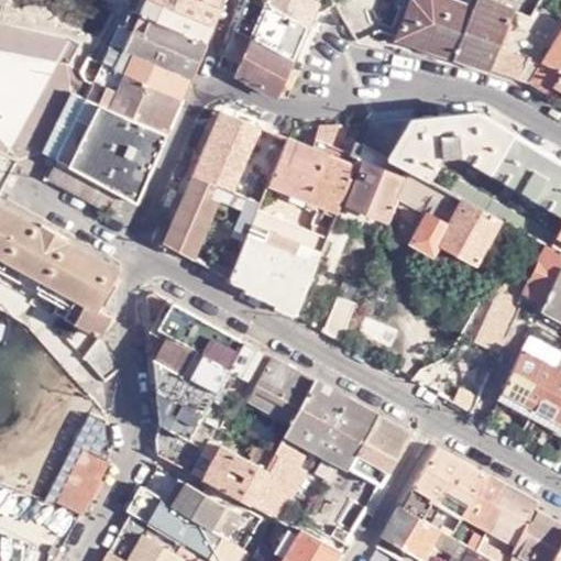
[(213,26),(153,0),(145,0),(140,15),(206,45),(210,33),(213,26)]
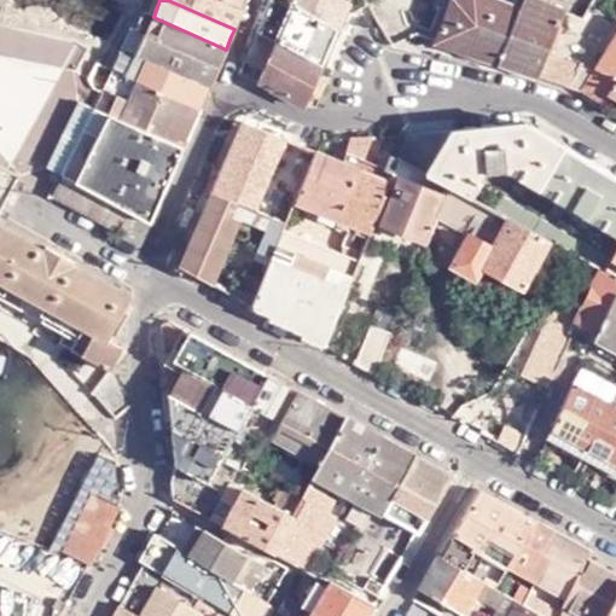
[(243,10),(221,0),(168,0),(234,29),(243,10)]
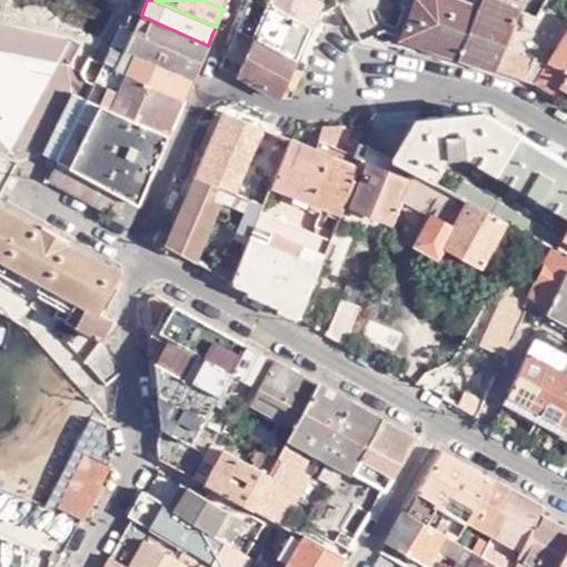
[(236,33),(255,41),(270,6),(260,0),(249,0),(244,16),(236,33)]
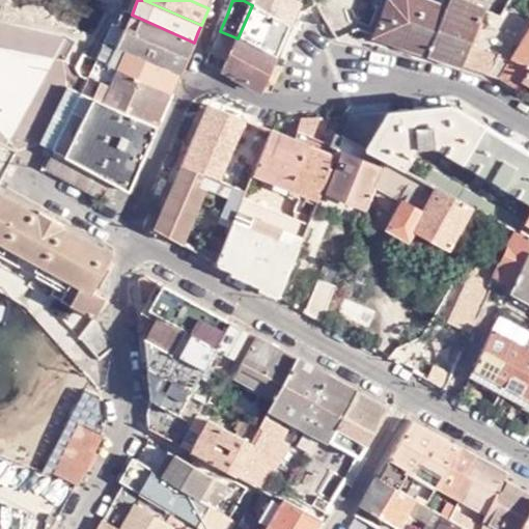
[(252,4),(289,26),(296,10),(299,4),(291,0),(243,0),(252,5),(252,4)]
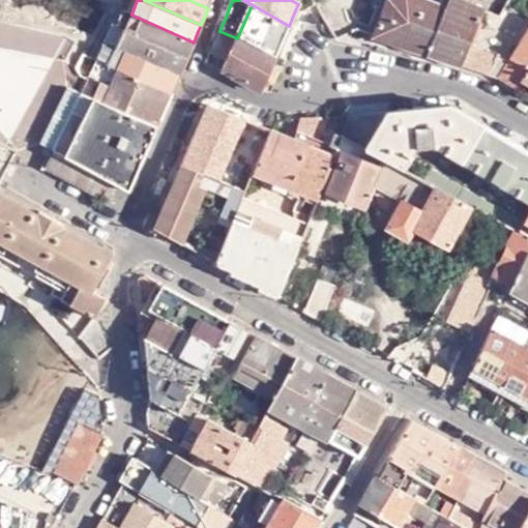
[(295,10),(299,12),(314,4),(311,0),(291,0),(298,4),(295,10)]
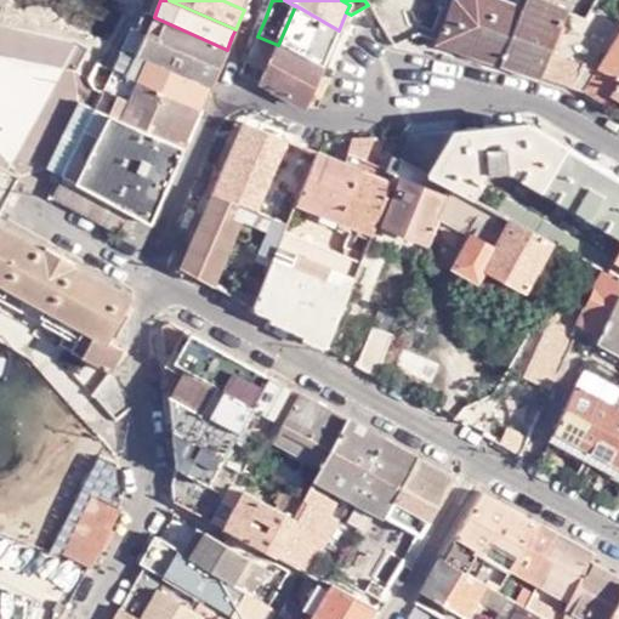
[(441,13),(430,41),(438,45),(471,56),(504,67),(523,13),(499,4),(490,0),(459,0),(455,3),(449,17),(441,13)]
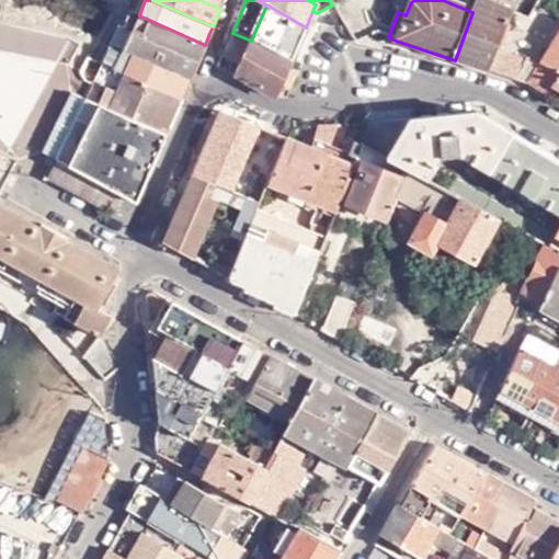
[(414,0),(443,0),(451,3),(451,0),(399,0),(395,11),(398,12),(406,15),(411,2),(414,0)]
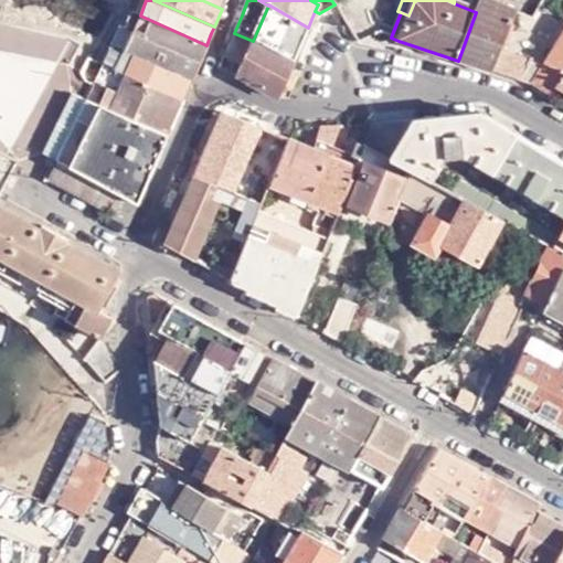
[(454,0),(454,3),(476,12),(480,0),(454,0)]
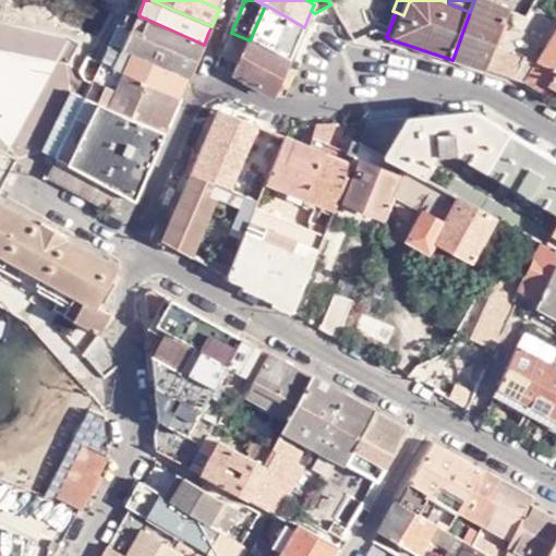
[(474,0),(470,12),(452,60),(469,65),(485,71),(494,50),(503,27),(509,13),(478,0),(474,0)]
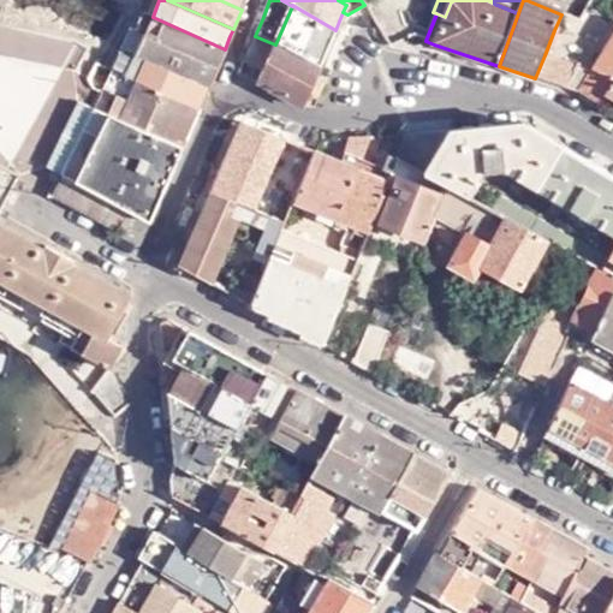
[(275,45),(320,66),(335,30),(292,5),(292,6),(275,45)]
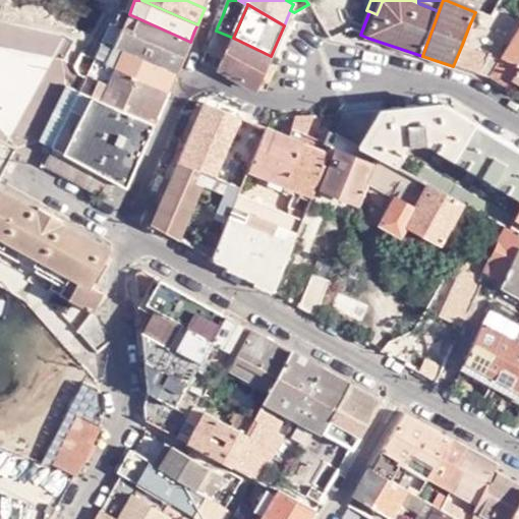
[(190,42),(129,14),(121,31),(182,58),(190,42)]
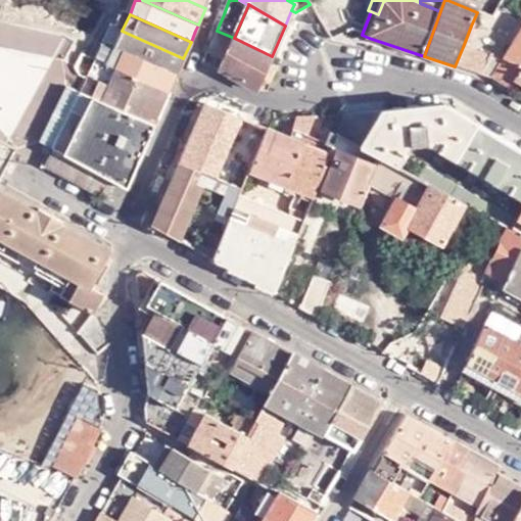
[(463,47),(455,66),(492,80),(513,92),(519,81),(520,82),(520,30),(501,62),(490,56),(463,47)]
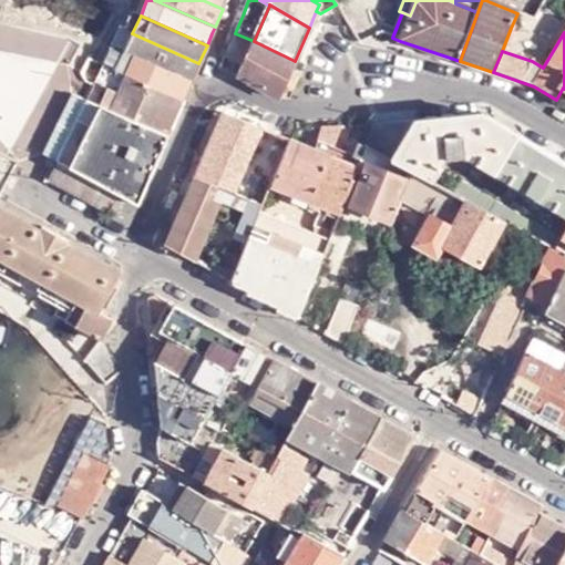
[(191,81),(198,63),(132,33),(123,52),(191,81)]
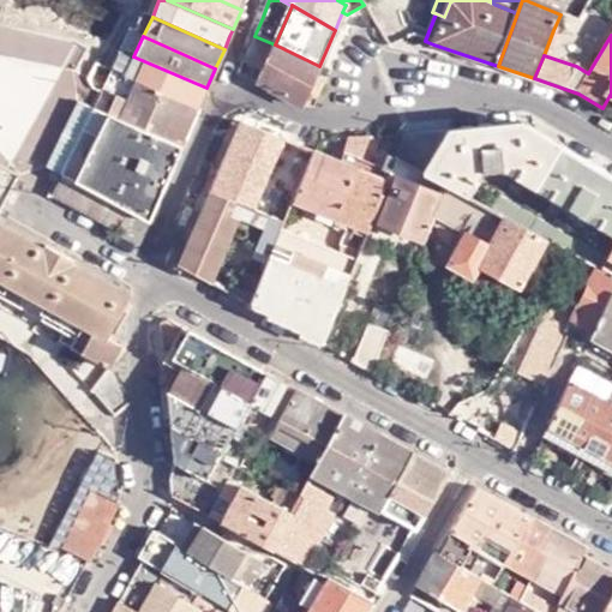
[(262,75),(275,45),(255,36),(249,51),(241,65),(262,75)]
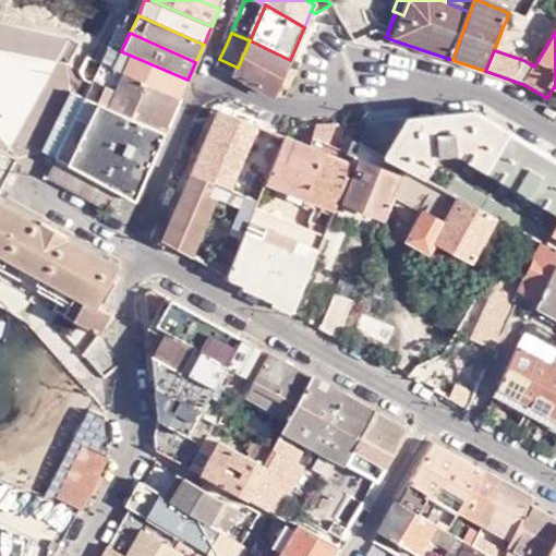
[(274,97),(274,96),(280,82),(285,73),(290,60),(250,40),(238,68),(234,75),(274,97)]
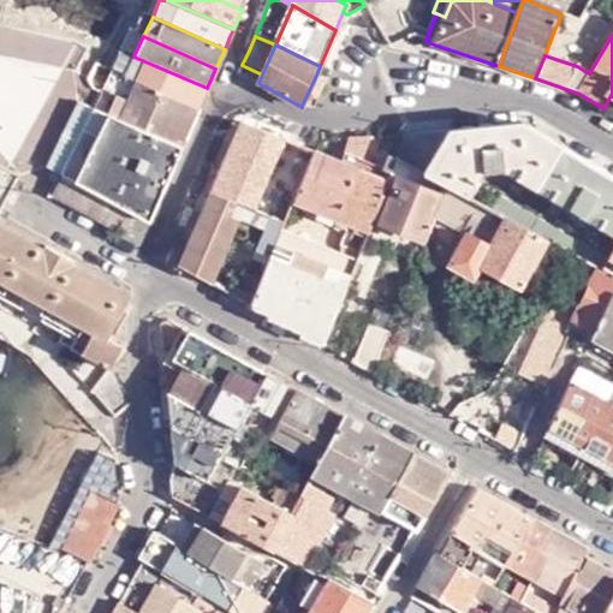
[(197,109),(207,88),(134,57),(124,78),(197,109)]
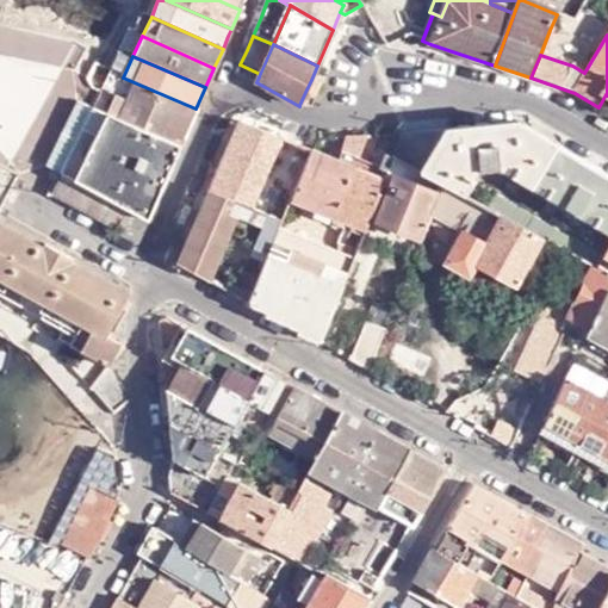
[(187,129),(196,109),(123,78),(115,94),(113,97),(187,129)]
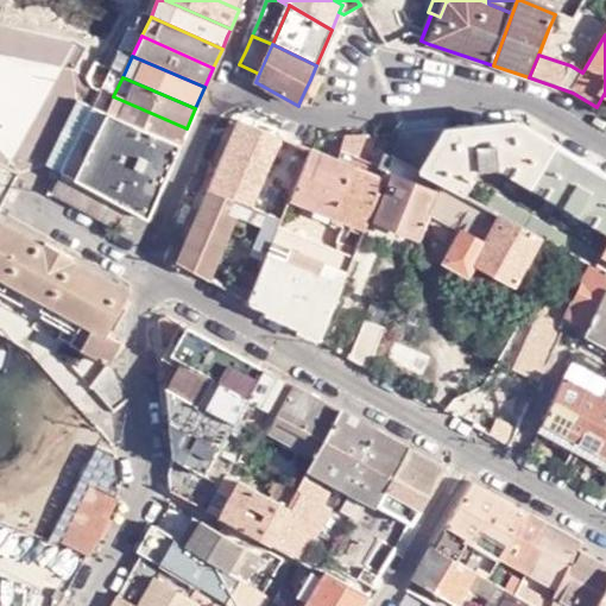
[(178,147),(187,128),(113,96),(105,115),(175,146),(178,147)]
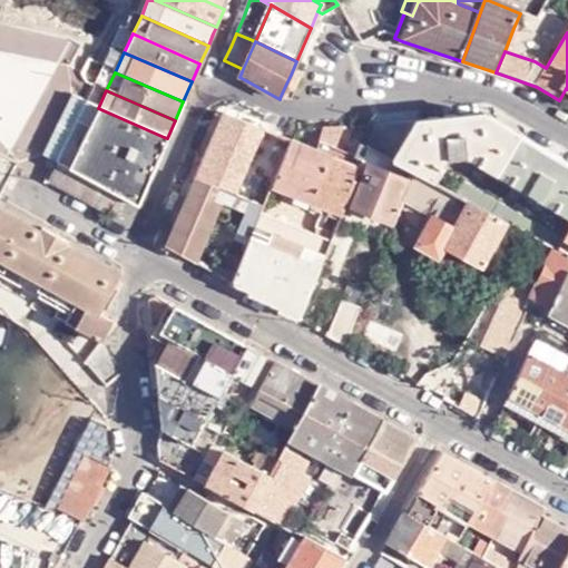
[(57,165),(87,103),(85,103),(56,164),(57,165)]
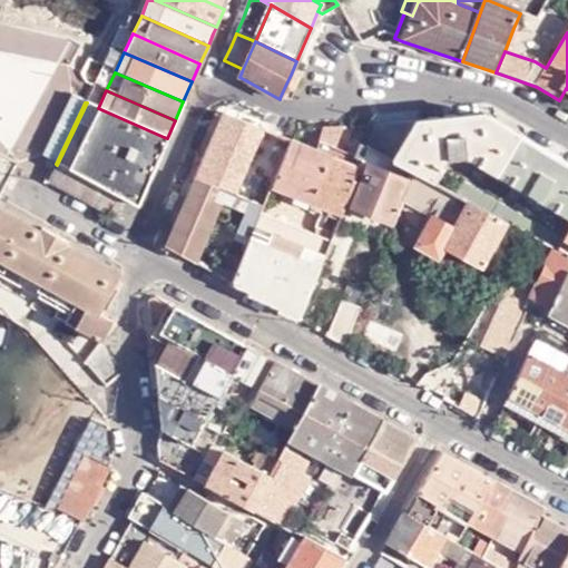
[(98,108),(87,103),(57,165),(69,170),(98,108)]
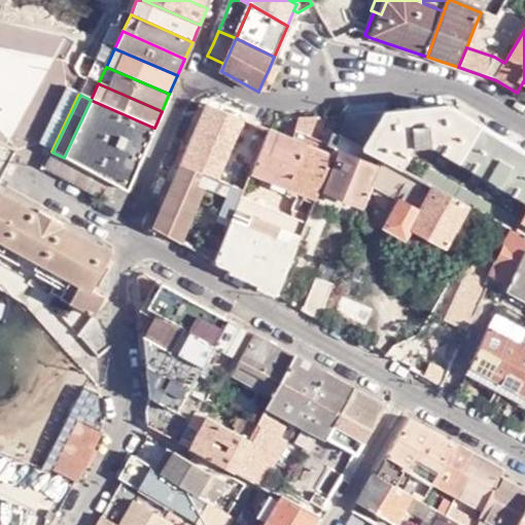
[(98,176),(123,189),(151,127),(91,100),(64,158),(98,176)]
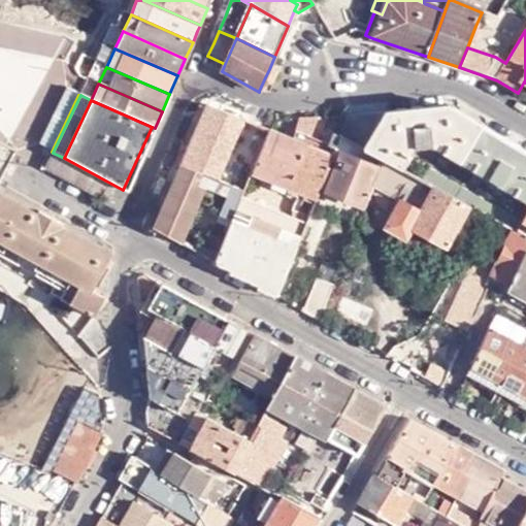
[(179,168),(198,176),(199,174),(200,174),(228,117),(206,107),(179,168)]
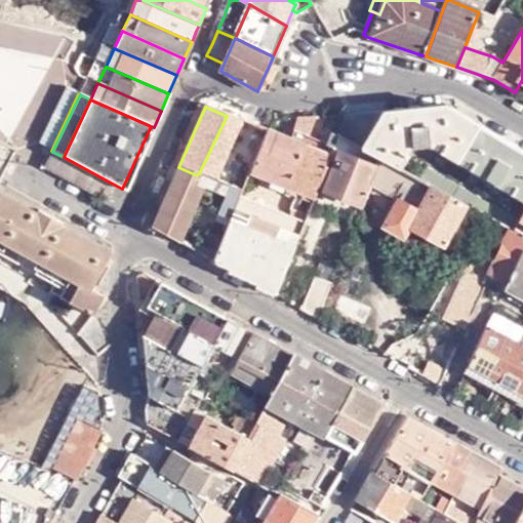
[(477,127),(445,108),(385,114),(361,151),(383,162),(398,170),(409,150),(428,149),(455,165),(477,127)]
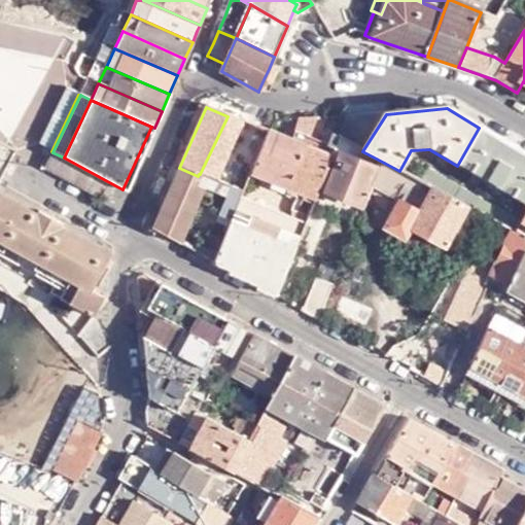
[(362,151),(386,114),(347,118),(339,138),(362,151)]
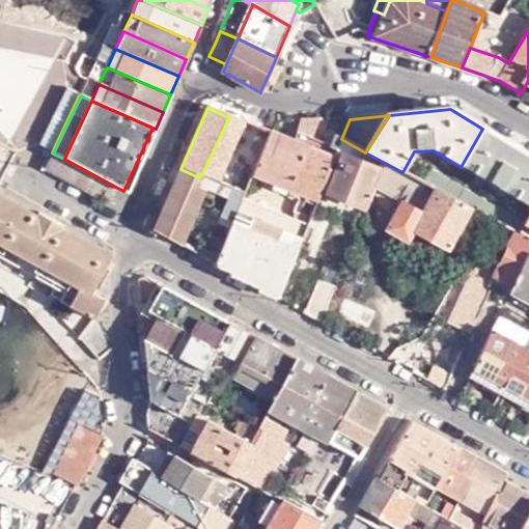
[(293,143),(308,148),(319,120),(300,121),(293,143)]
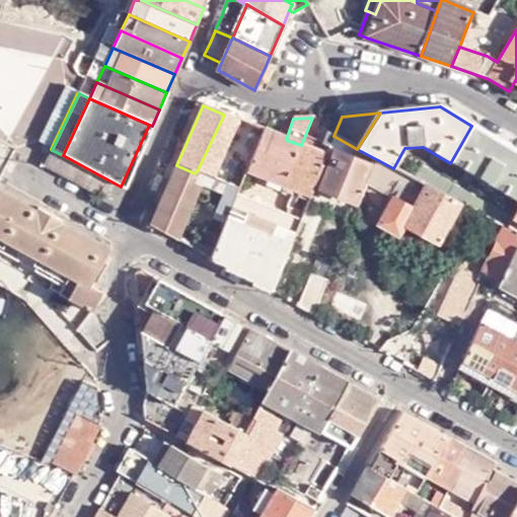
[(125,189),(152,126),(149,125),(121,187),(125,189)]
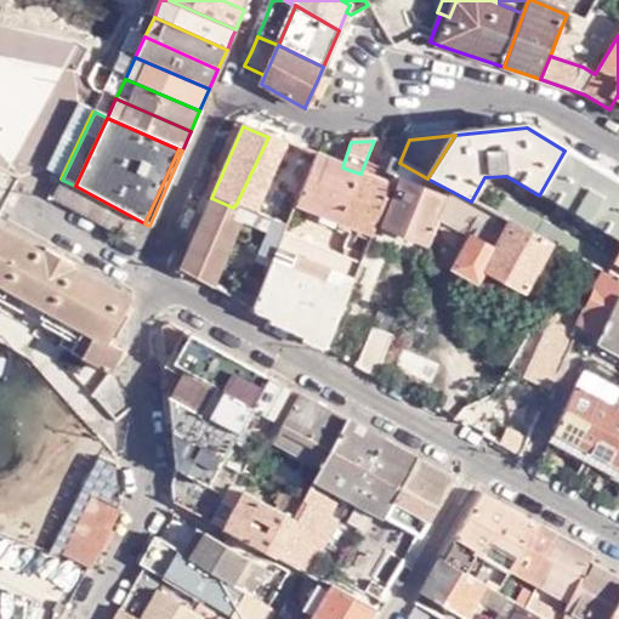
[(592,228),(618,244),(618,183),(606,176),(564,151),(539,196),(574,216),(585,223),(592,228)]
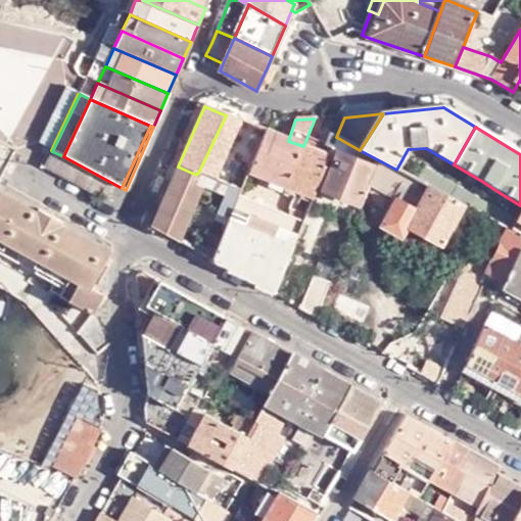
[(312,198),(332,148),(315,141),(312,149),(303,146),(288,141),(268,133),(251,174),(267,180),(286,189),(296,193),(312,198)]
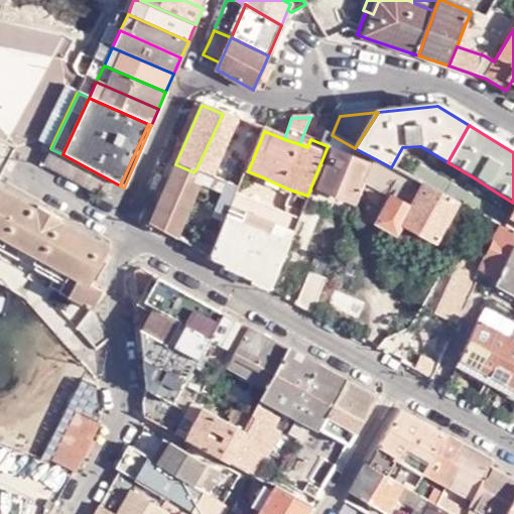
[(96,172),(62,154),(51,149),(43,165),(87,189),(96,172)]
